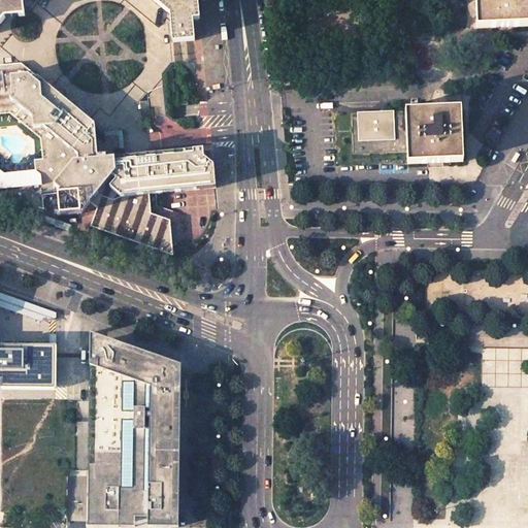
[(0,0),(0,24),(20,0),(0,0)]
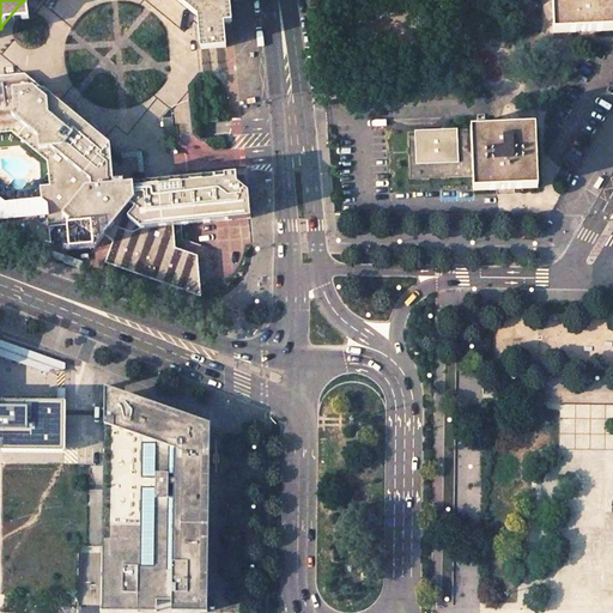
[(178,0),(198,18),(200,49),(226,47),(224,23),(232,22),(231,10),(230,0),(178,0)]
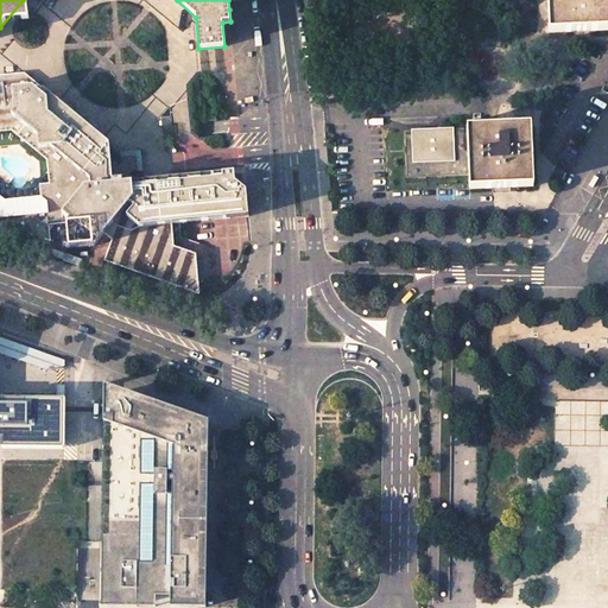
[(607,0),(548,0),(550,32),(607,30),(607,0)]
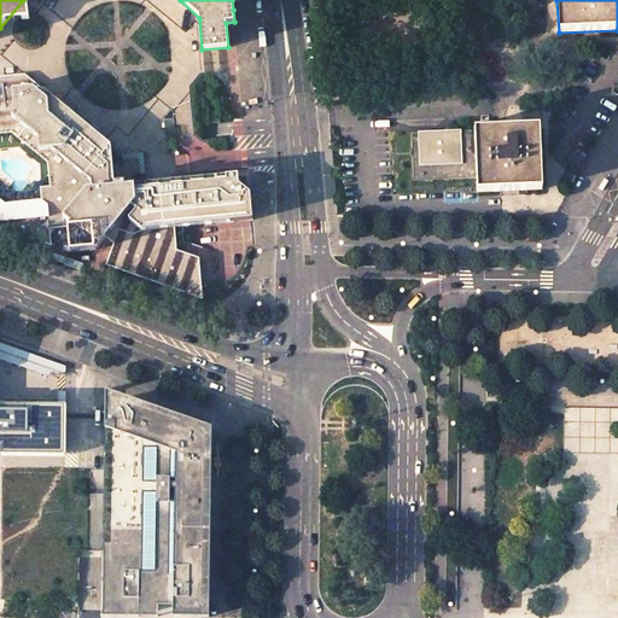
[(0,135),(13,134),(48,165),(51,187),(42,188),(42,199),(7,203),(0,198),(0,227),(51,244),(50,227),(69,227),(73,252),(97,250),(109,237),(115,239),(108,264),(178,291),(202,277),(199,258),(178,250),(176,228),(192,227),(192,221),(243,215),(239,176),(198,180),(145,185),(136,179),(136,175),(140,175),(139,161),(133,161),(124,162),(124,165),(121,167),(114,162),(112,146),(48,93),(27,75),(0,76),(0,135)]
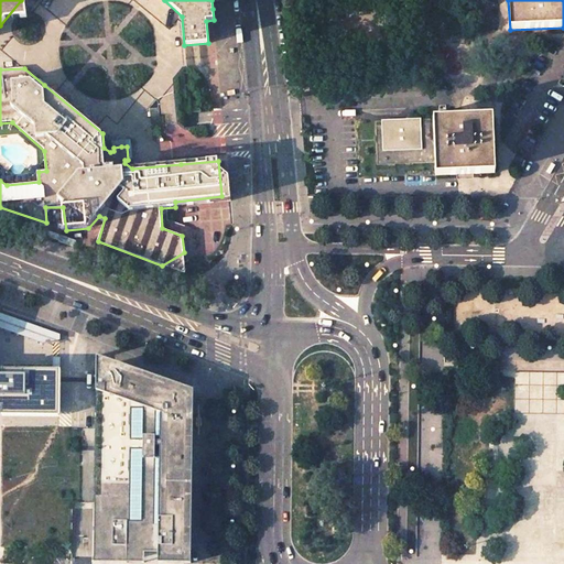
[(438,118),(375,121),(377,165),(434,163),(435,175),(466,174),(495,173),(492,116),(446,118),(445,112),(438,112),(438,118)]
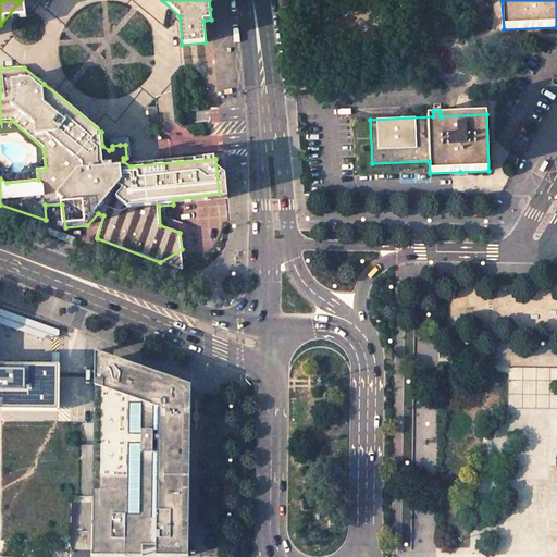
[(96,363),(96,381),(116,359),(96,351),(96,363)]
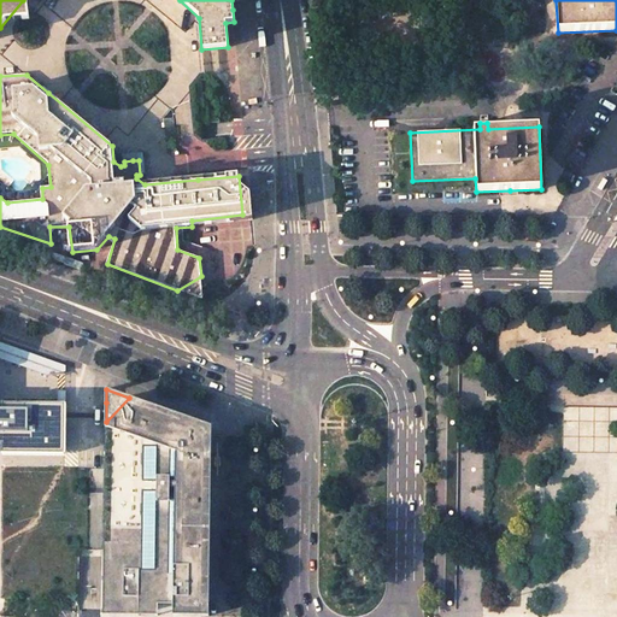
[(211,427),(129,398),(106,422),(105,469),(103,615),(209,616),(211,427)]
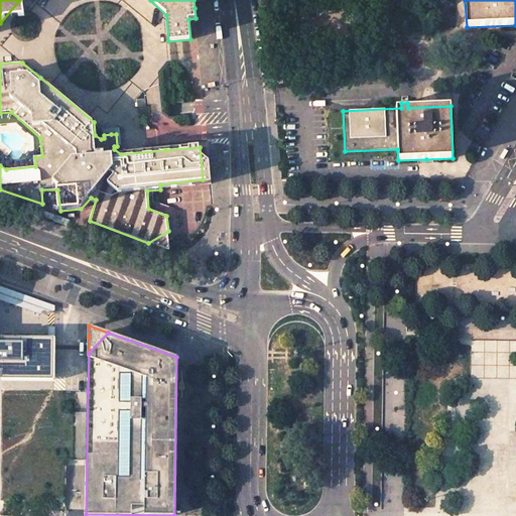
[(0,379),(52,380),(52,339),(0,338),(0,379)]
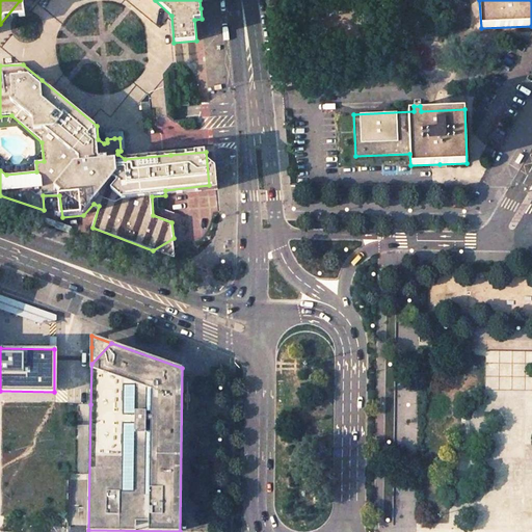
[(0,401),(0,434),(24,434),(24,402),(0,401)]
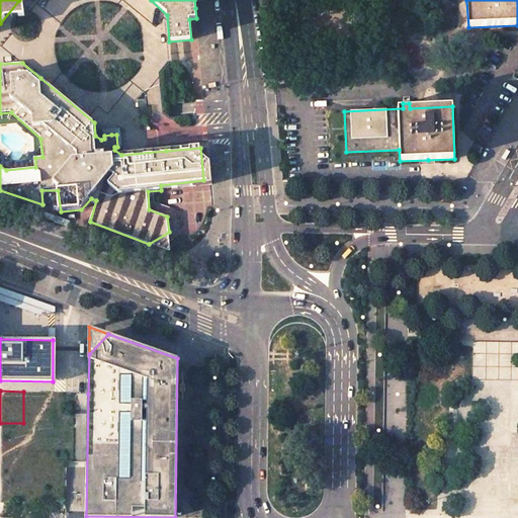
[(51,424),(51,392),(26,392),(26,424),(51,424)]
